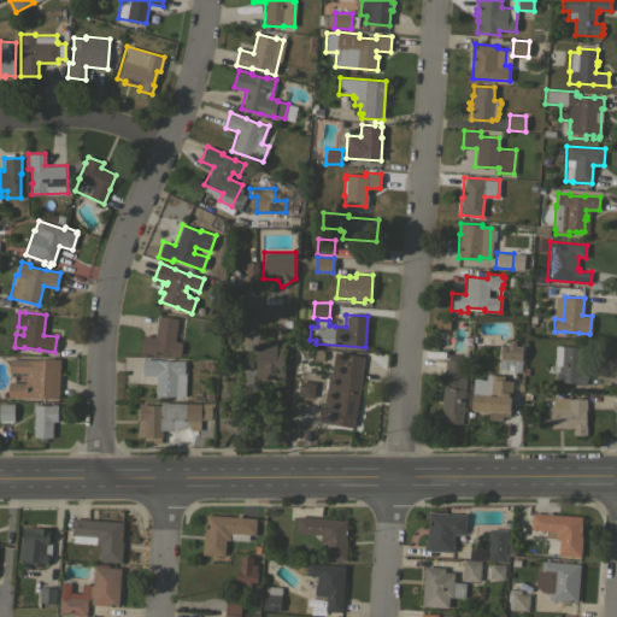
[(158,316),(177,318),(175,341),(181,342),(180,356),(170,353),(170,352),(156,351),(156,354),(140,352),(142,335),(154,338),(158,316)]
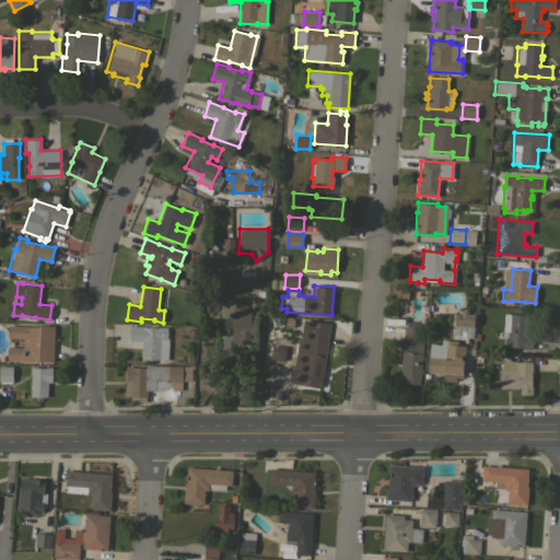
[(259,308),(258,343),(232,342),(233,308),(259,308)]
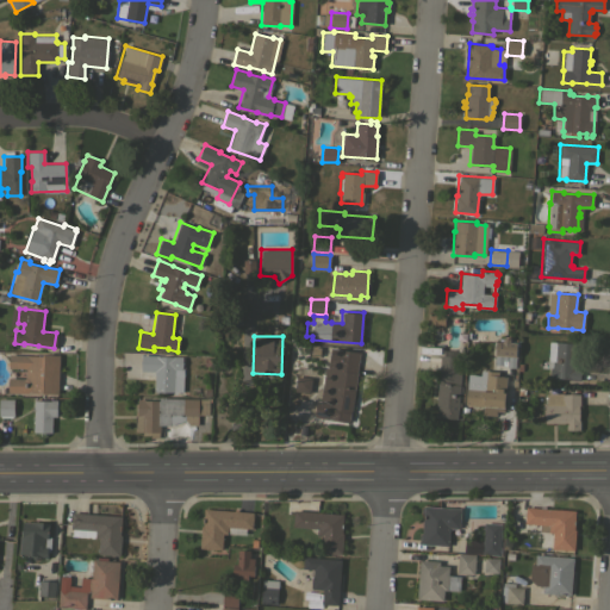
[(515,367),(506,367),(508,360),(503,360),(502,365),(495,365),(496,341),(503,342),(503,337),(510,337),(510,342),(516,342),(515,367)]
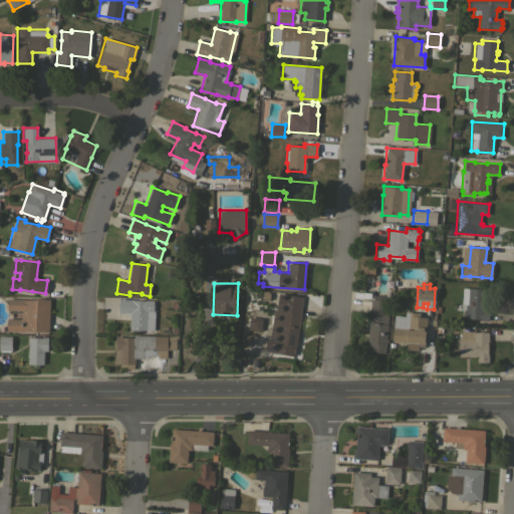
[(462,287),(484,289),(483,308),(484,308),(484,310),(489,311),(488,320),(480,319),(480,318),(470,318),(470,319),(463,318),(464,310),(461,310),(461,309),(460,307),(460,306),(461,304),(462,287)]
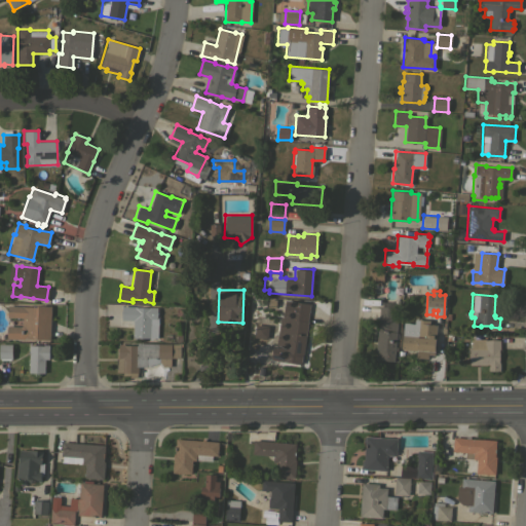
[(309,303),(305,329),(306,329),(302,354),(300,364),(283,361),(289,320),(283,318),(286,300),(309,303)]
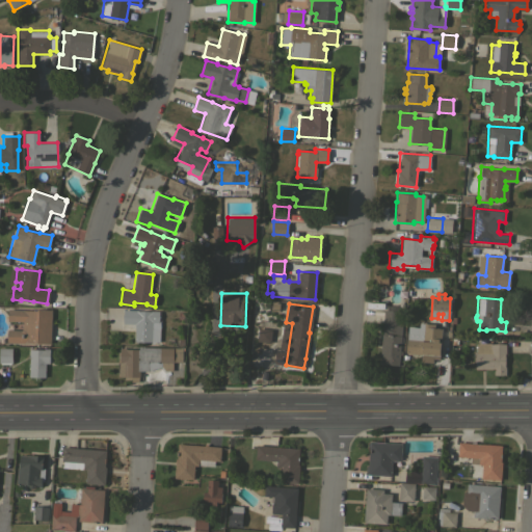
[(383,310),(384,310),(386,304),(399,306),(399,311),(403,311),(401,336),(400,336),(399,350),(401,350),(401,354),(399,354),(398,365),(380,364),(381,354),(379,354),(381,334),(382,334),(383,310)]
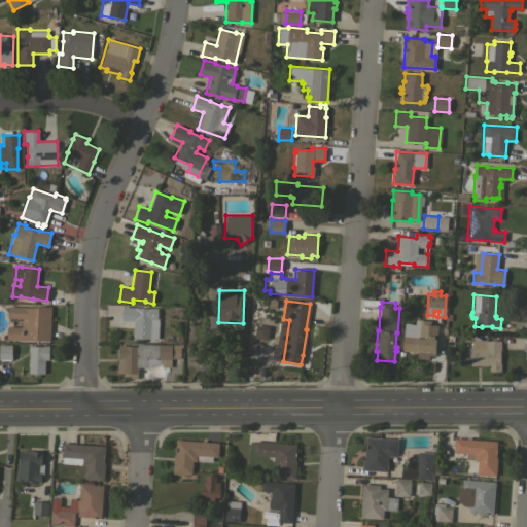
[(49,340),(6,339),(6,326),(22,326),(22,318),(7,317),(7,306),(36,307),(36,306),(50,307),(49,340)]
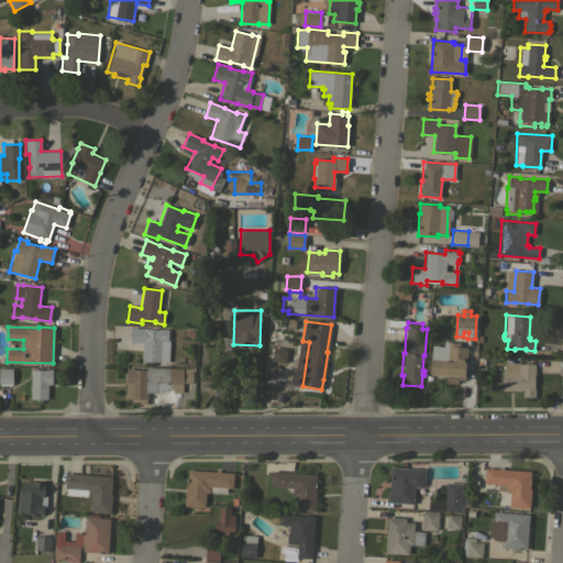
[(143,342),(130,342),(131,327),(144,328),(144,329),(158,329),(168,329),(167,340),(169,340),(168,362),(163,362),(163,363),(161,363),(161,362),(147,361),(147,363),(144,363),(144,361),(142,361),(143,342)]
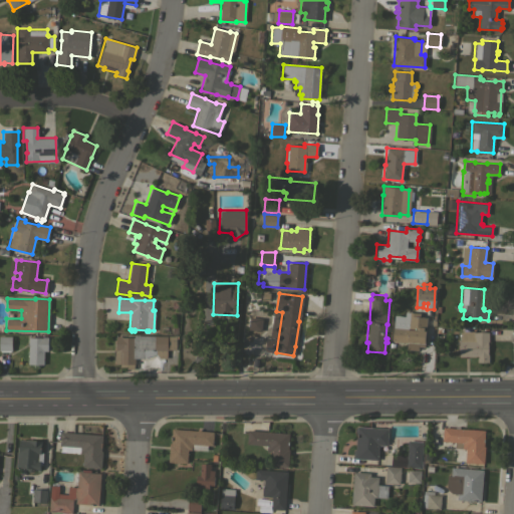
[(392,340),(394,326),(401,327),(402,317),(409,318),(409,312),(419,312),(419,316),(427,316),(424,345),(418,345),(417,350),(406,349),(406,341),(392,340)]
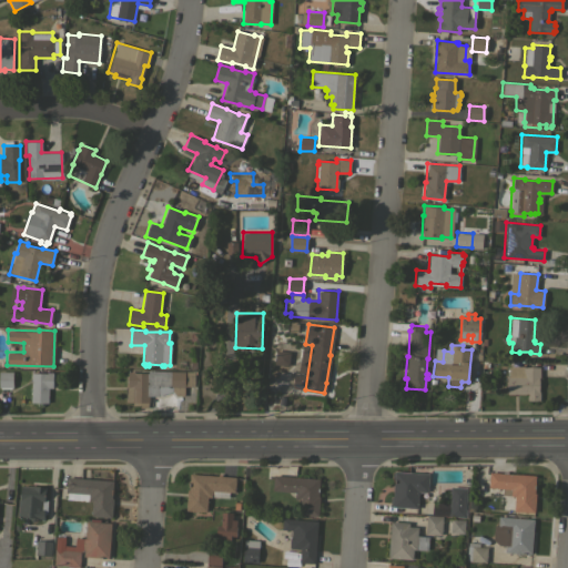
[(507,394),(507,374),(508,374),(508,366),(524,366),(539,366),(539,377),(538,377),(538,391),(539,391),(539,399),(527,399),(527,394),(507,394)]
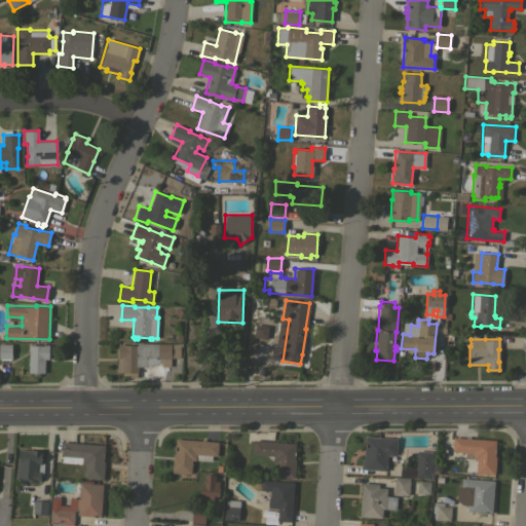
[(0,343),(11,343),(11,359),(0,359),(0,343)]
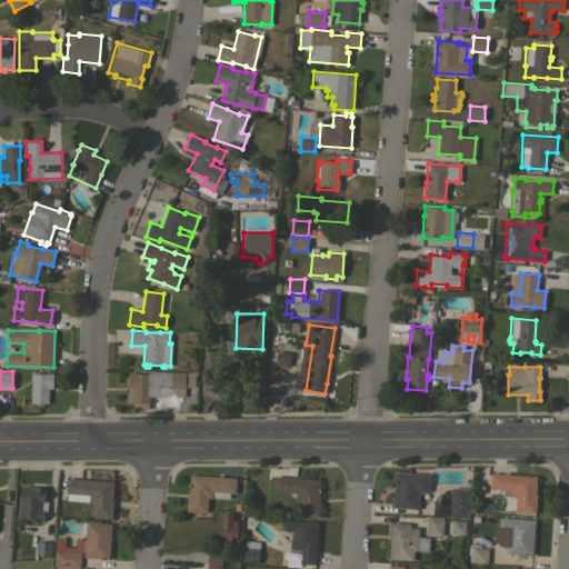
[(149,397),(149,402),(148,402),(148,408),(140,408),(140,406),(132,406),(132,402),(126,402),(126,383),(128,383),(128,372),(133,372),(133,373),(148,373),(148,371),(185,371),(185,376),(195,376),(195,387),(185,387),(185,396),(176,396),(172,391),(158,397),(149,397)]
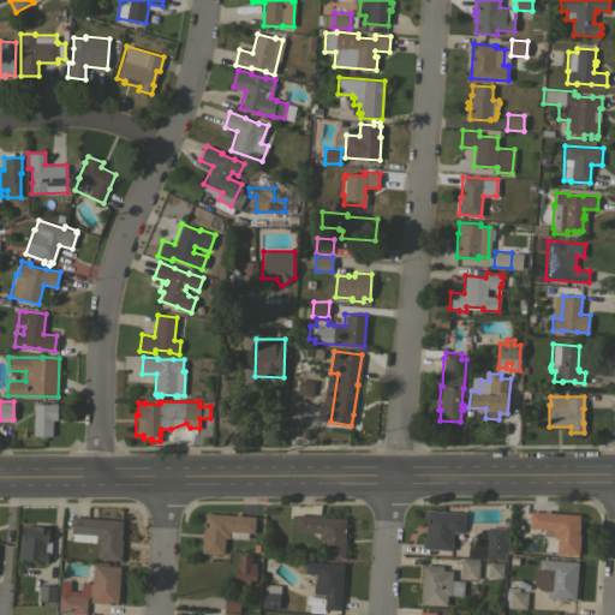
[(34,402),(51,404),(51,402),(58,402),(57,419),(52,419),(52,436),(33,435),(34,402)]
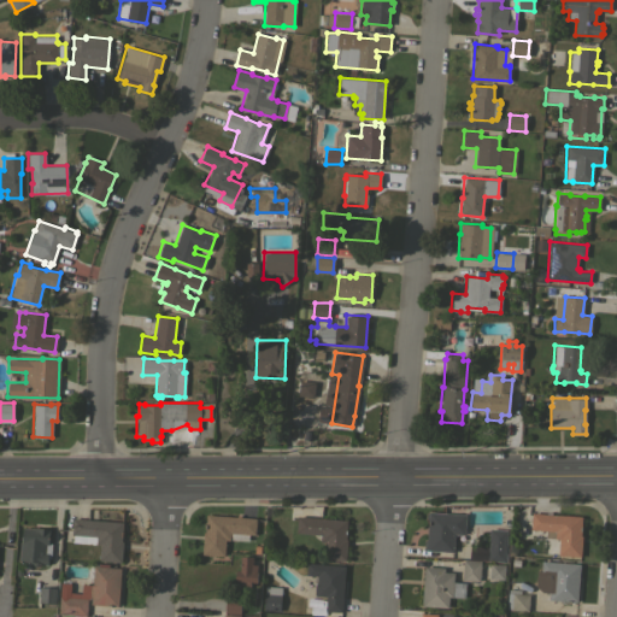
[(465,513),(464,534),(458,534),(458,535),(456,535),(456,534),(454,534),(453,552),(425,550),(425,546),(424,545),(424,540),(427,540),(428,516),(427,516),(427,513),(428,513),(428,511),(465,513)]
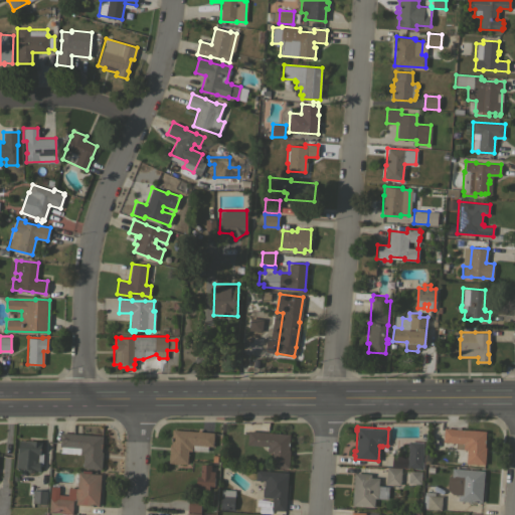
[(444,427),(456,428),(456,427),(461,427),(461,430),(485,431),(485,447),(484,464),(466,463),(466,450),(463,450),(463,443),(443,442),(444,430),(444,427)]
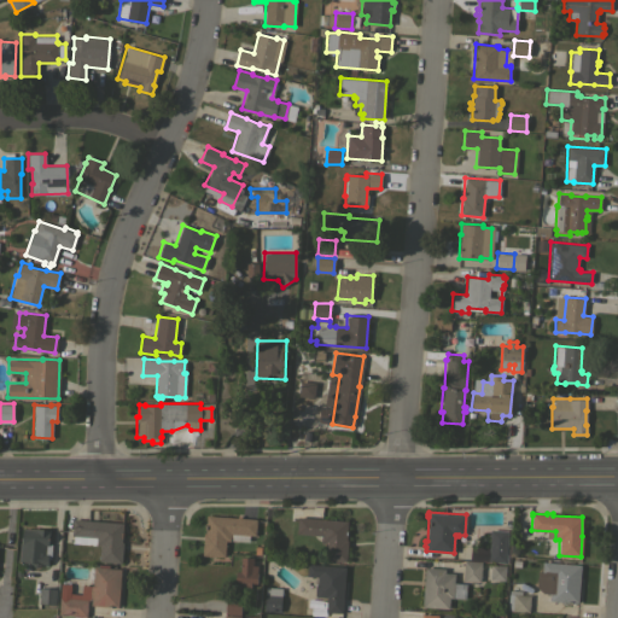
[(237,517),(237,516),(240,516),(240,518),(256,519),(255,535),(249,535),(249,541),(231,540),(231,541),(226,541),(225,557),(202,555),(203,534),(205,534),(207,516),(237,517)]
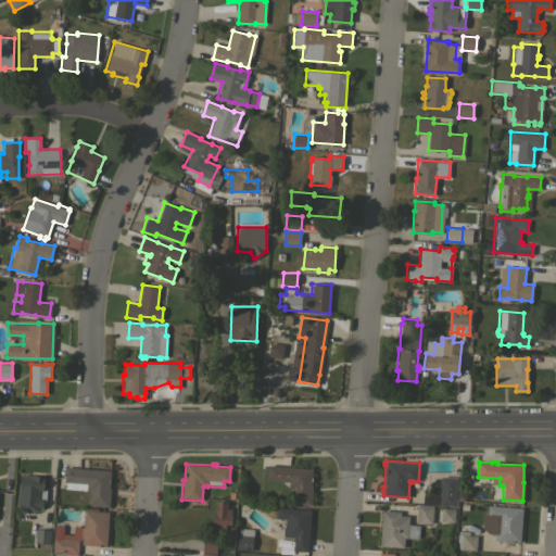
[(313,468),(311,485),(313,485),(311,504),(291,503),(292,489),(288,488),(289,481),(266,480),(268,465),(313,468)]
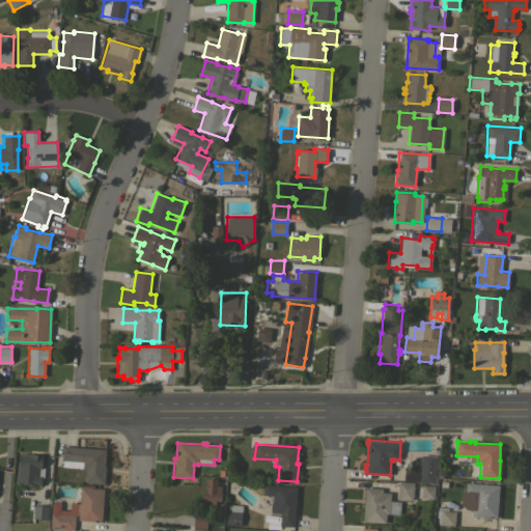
[(106,449),(105,466),(106,466),(104,483),(85,482),(86,468),(62,466),(62,459),(61,459),(62,446),(106,449)]
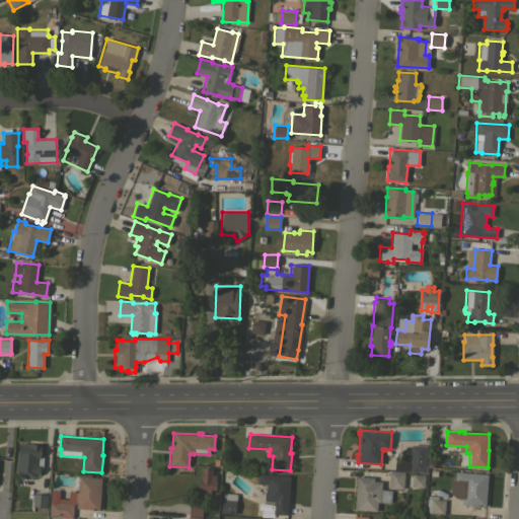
[(26,444),(26,443),(42,444),(41,456),(43,456),(43,469),(40,469),(40,474),(31,473),(31,475),(27,475),(27,473),(25,472),(15,471),(16,455),(18,455),(19,443),(26,444)]
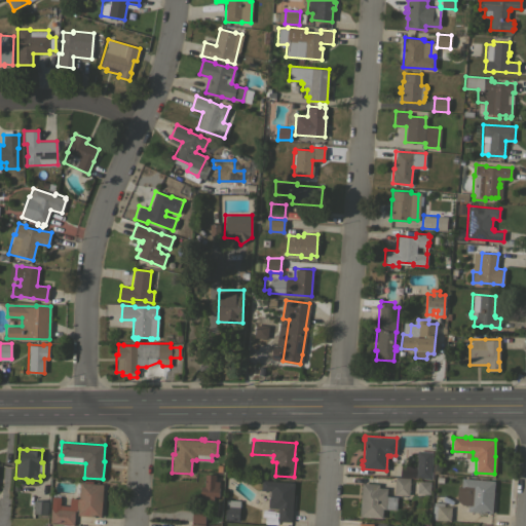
[(431,465),(433,466),(431,479),(430,478),(430,479),(415,478),(400,476),(401,464),(416,466),(417,450),(433,451),(431,465)]
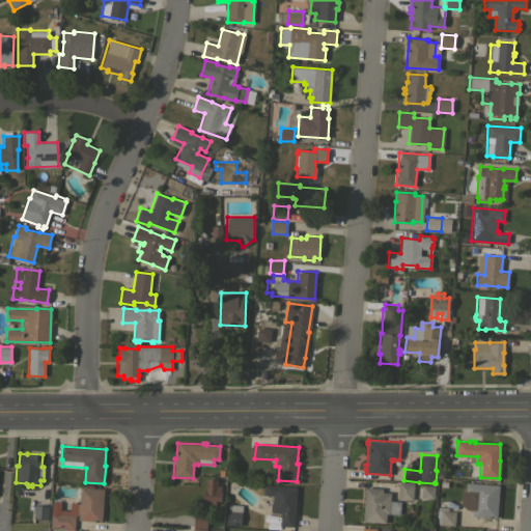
[(205,504),(201,503),(202,491),(206,492),(207,478),(217,479),(217,485),(221,485),(220,501),(216,500),(215,504),(212,504),(212,510),(205,510),(205,504)]
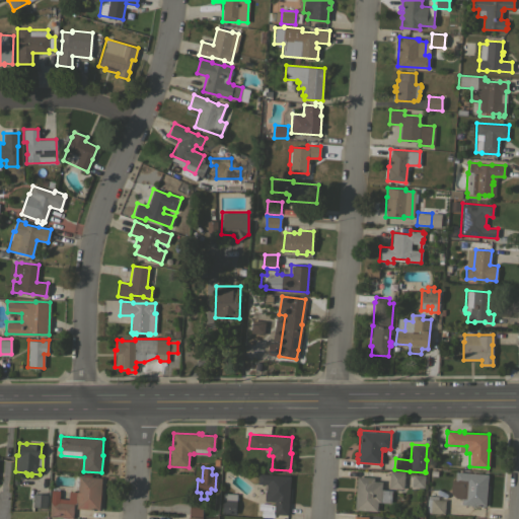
[(389,470),(404,471),(403,489),(388,488),(389,470)]
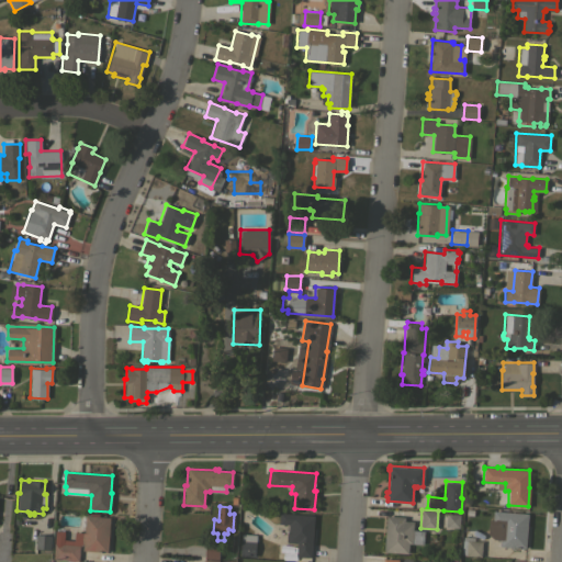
[(489,519),(493,519),(493,510),(528,513),(526,548),(499,546),(499,539),(494,539),(487,534),(489,519)]
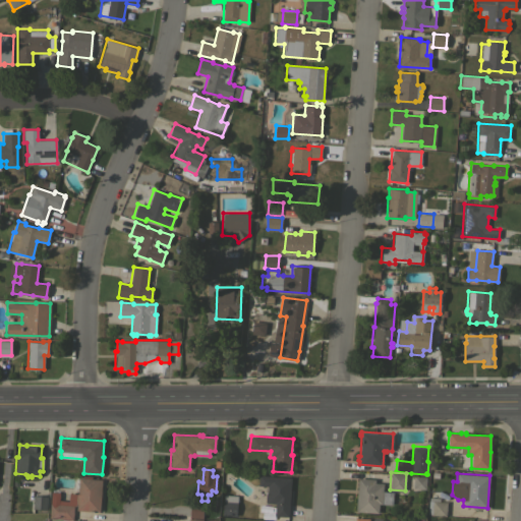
[(291,477),(288,517),(274,515),(275,512),(272,512),(273,507),(275,507),(275,503),(265,502),(266,491),(266,486),(268,486),(268,485),(258,485),(258,474),(291,477)]
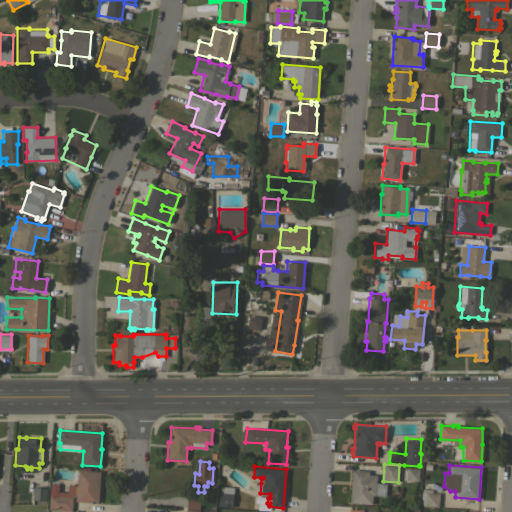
[(407,467),(419,468),(418,480),(406,480),(407,467)]
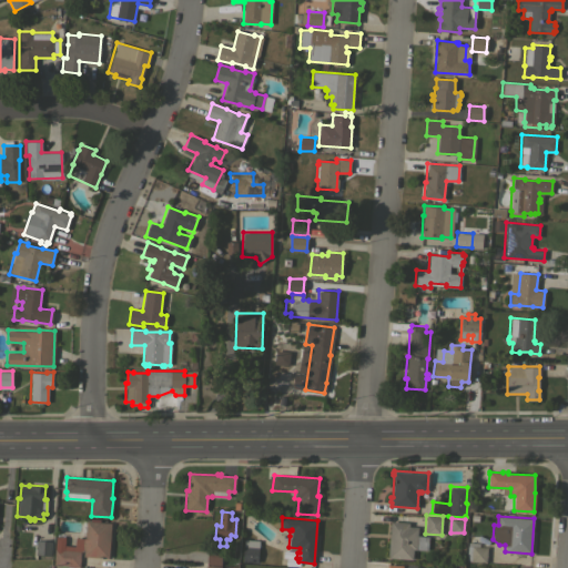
[(56,536),(64,536),(64,545),(74,546),(75,537),(84,538),(87,520),(111,523),(109,558),(83,556),(83,551),(81,550),(79,566),(53,565),(56,536)]
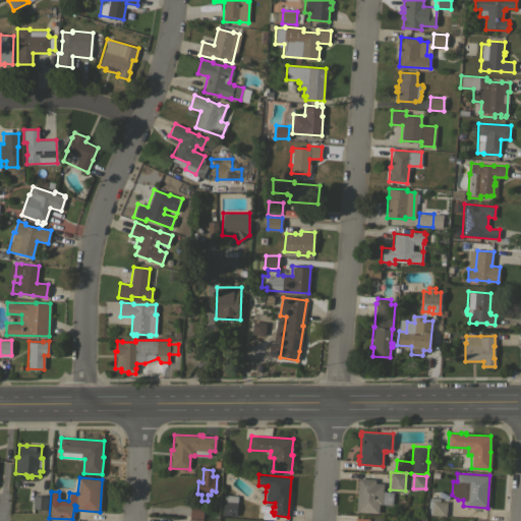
[(358,477),(375,479),(374,482),(384,483),(383,491),(393,491),(392,505),(379,504),(379,513),(355,511),(358,477)]
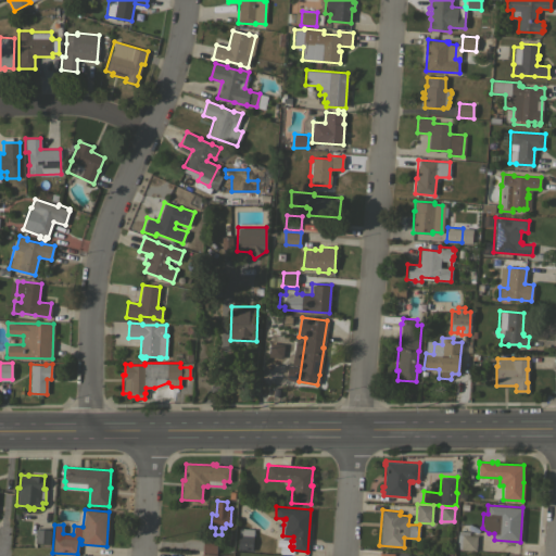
[(237,550),(239,528),(254,529),(252,551),(237,550)]
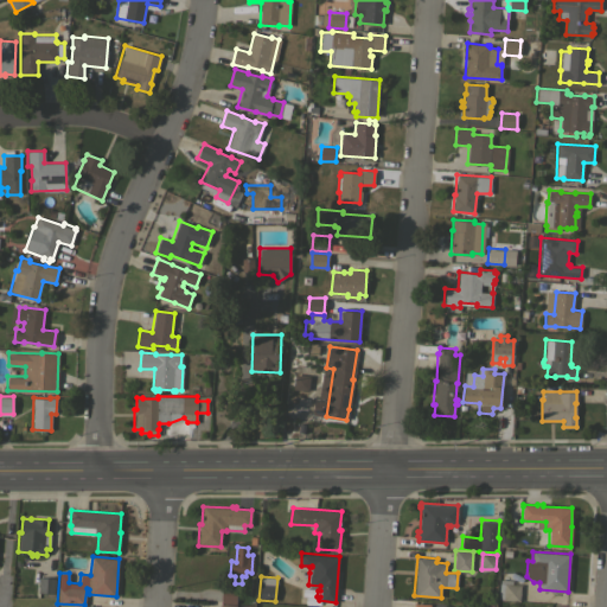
[(39,577),(55,579),(53,593),(38,592),(39,577)]
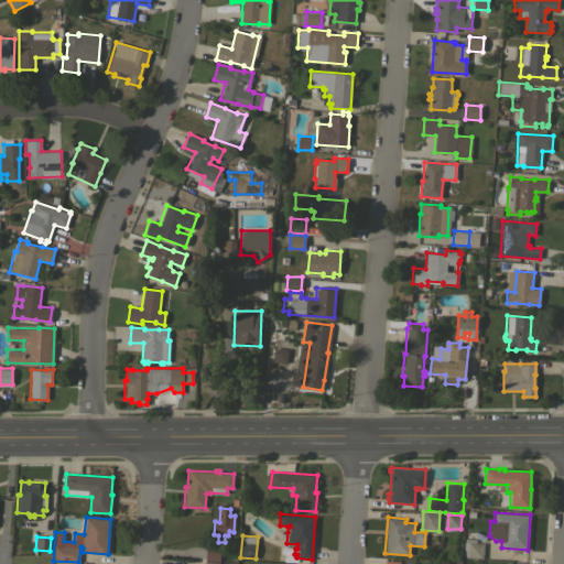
[(465,538),(476,539),(476,542),(484,543),(483,559),(467,557),(467,556),(463,556),(465,538)]
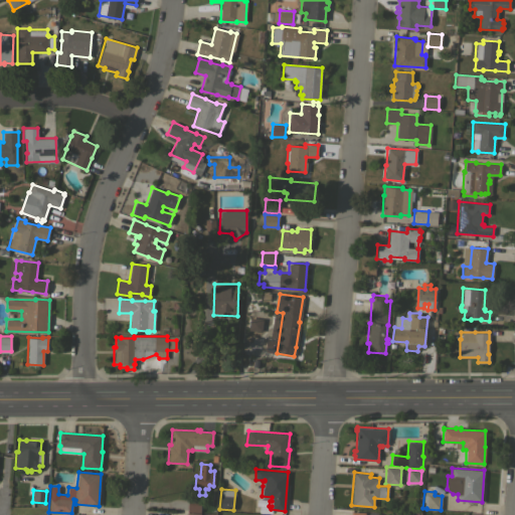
[(187,511),(188,496),(201,497),(200,512),(187,511)]
